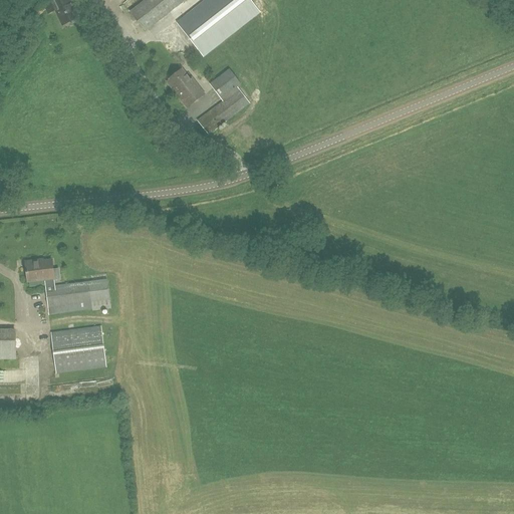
[(55,10),(62,25),(69,22),(71,23),(75,21),(76,19),(77,18),(70,3),(71,3),(69,0),(57,0),(41,0),(48,13),(55,10)]
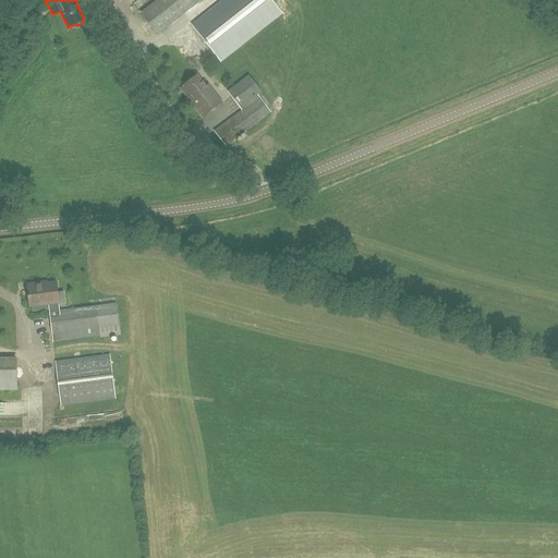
[(157,0),(141,13),(157,34),(201,0),(157,0)]
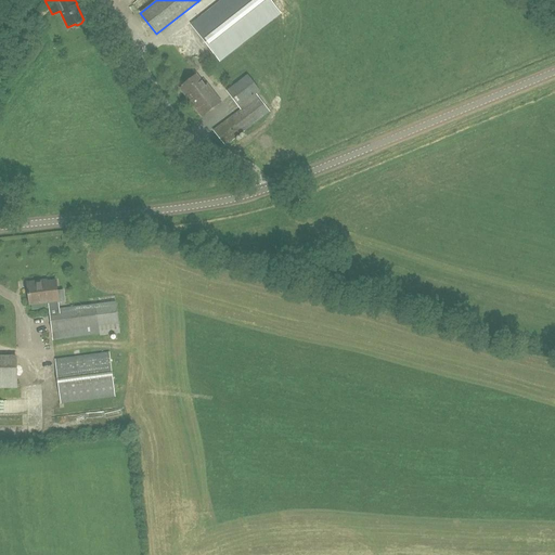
[(220,61),(280,14),(268,0),(221,0),(191,24),(220,61)]
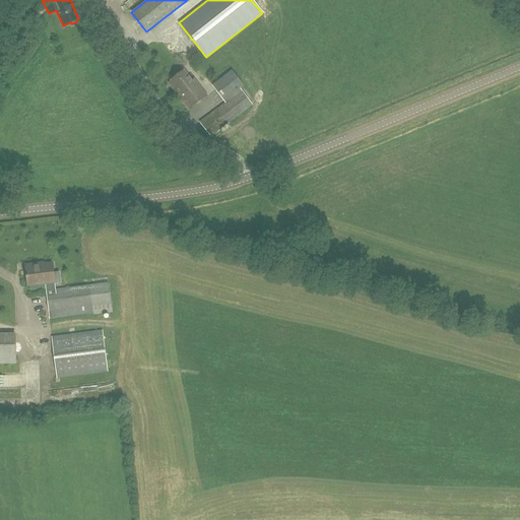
[(29,11),(36,19),(46,10),(39,3),(29,11)]
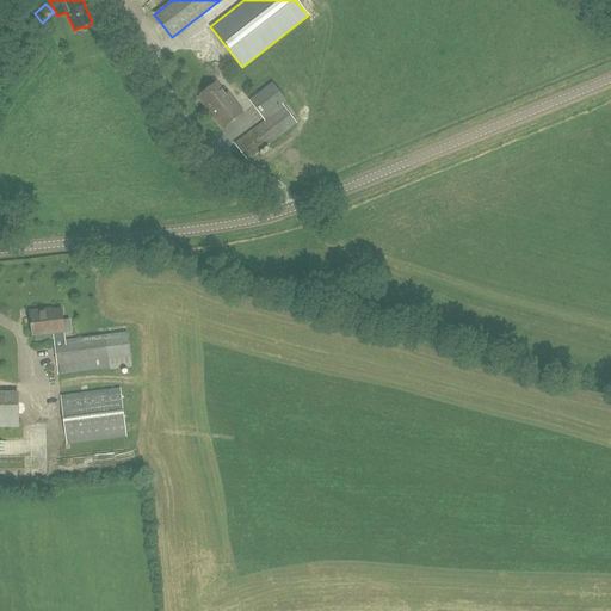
[(199,94),(201,96),(197,98),(204,106),(204,105),(222,128),(242,112),(227,93),(226,94),(216,82),(199,94)]
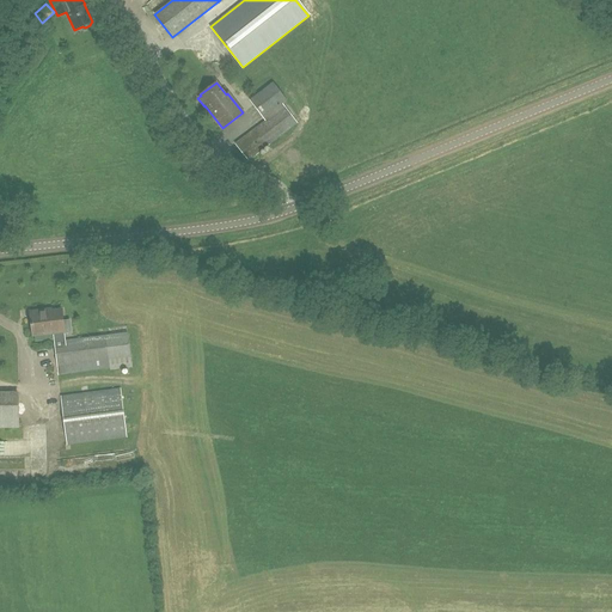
[(248,160),(297,123),(282,104),(286,101),(273,83),(250,101),(265,121),(236,145),(248,160)]
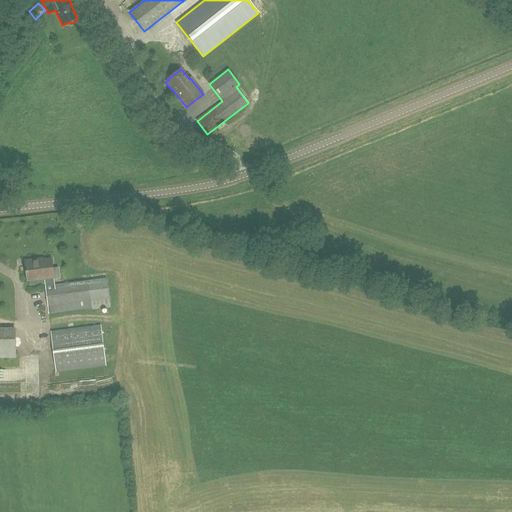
[(47,278),(48,286),(45,286),(48,306),(109,299),(106,279),(54,285),(53,277),(51,259),(38,261),(38,259),(25,261),(27,280),(47,278)]
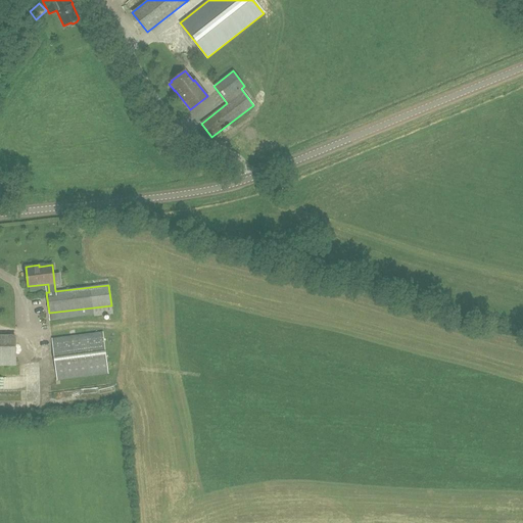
[(102,332),(52,339),(57,380),(108,373),(102,332)]
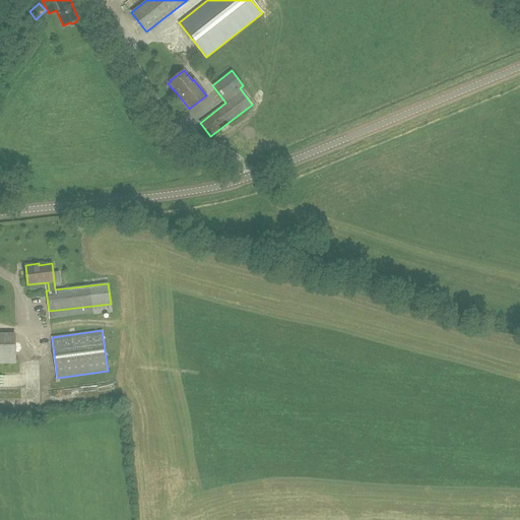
[(17,334),(0,334),(0,364),(17,365),(17,334)]
